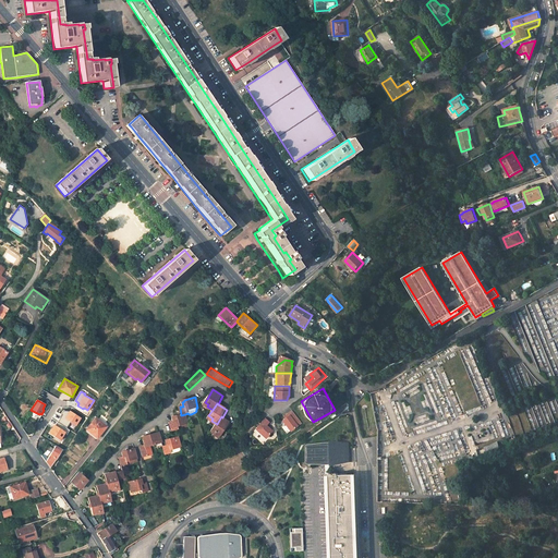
[(58,422),(67,427),(71,422),(75,425),(81,417),(70,411),(63,410),(61,414),(59,417),(60,417),(58,422)]
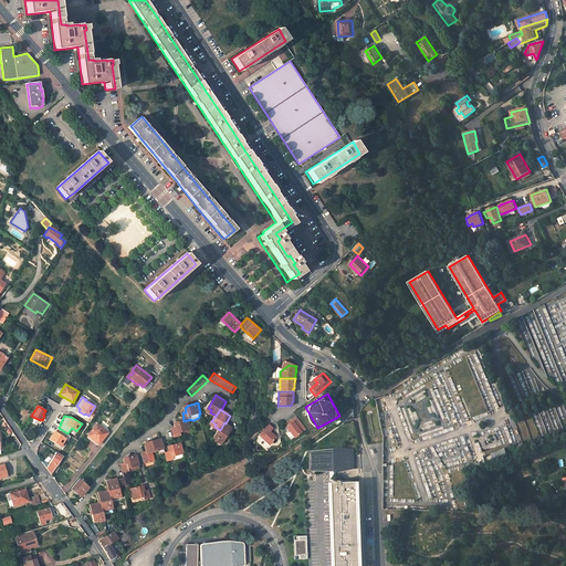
[(289,425),(285,427),(292,438),(305,429),(297,417),(287,422),(289,425)]
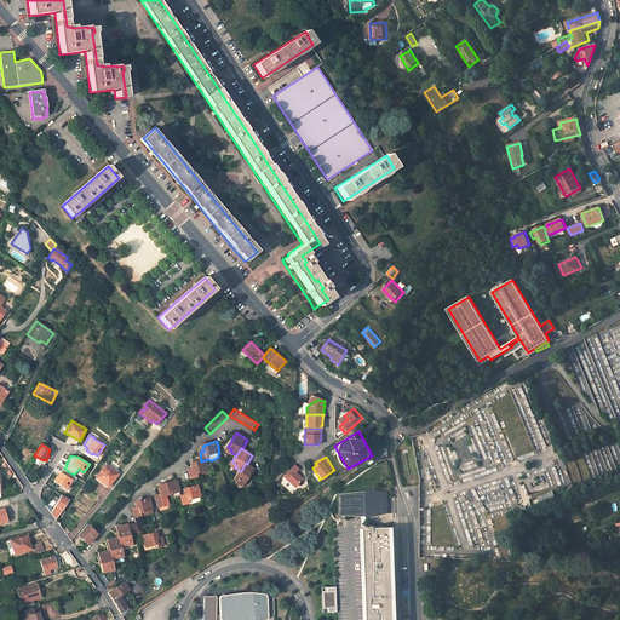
[(191,478),(196,477),(199,477),(210,474),(206,460),(201,461),(195,463),(195,464),(193,465),(194,469),(189,470),(191,478)]
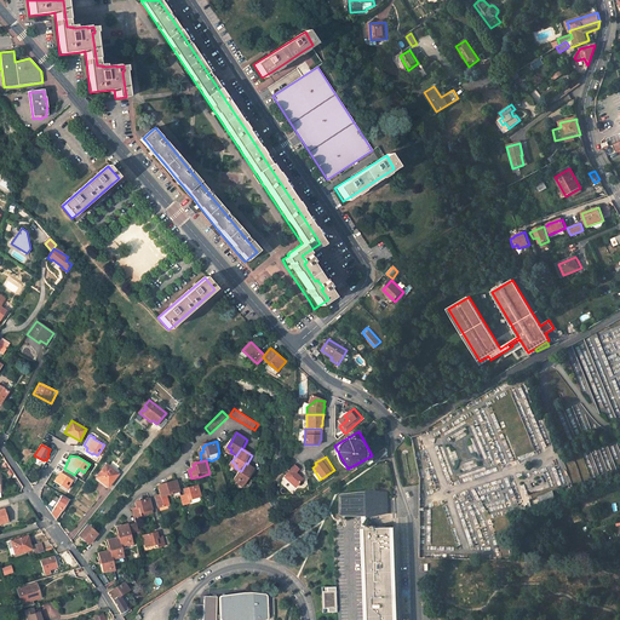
[(246,463),(241,471),(236,477),(241,480),(239,482),(245,486),(250,478),(252,480),(257,470),(247,464),(246,463)]
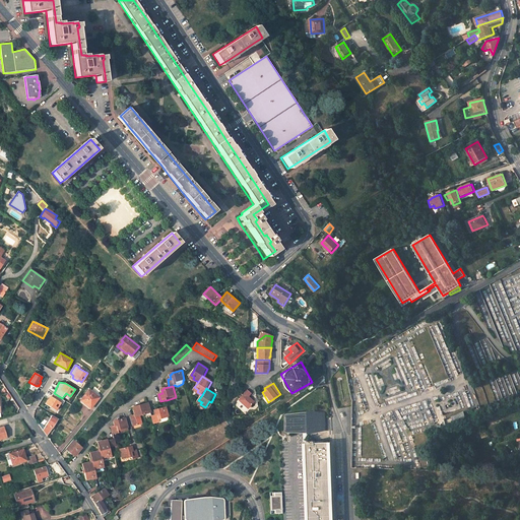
[(88,389),(80,400),(89,408),(99,397),(88,389)]
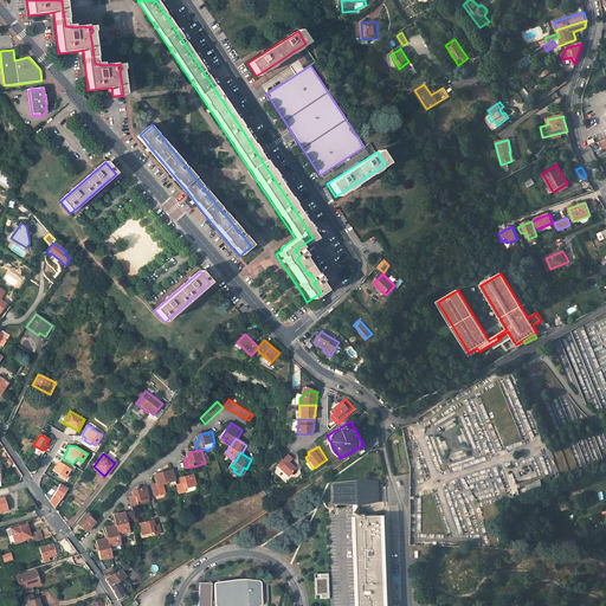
[(290,458),(287,455),(276,466),(287,476),(295,469),(288,462),(290,458)]
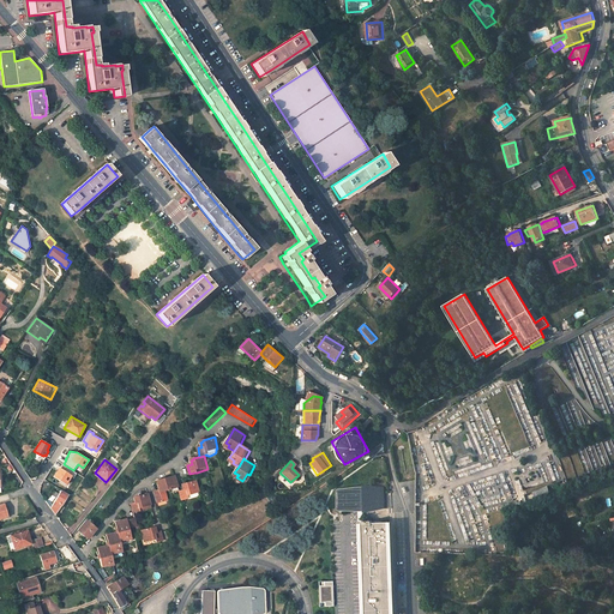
[(60,467),(54,476),(66,485),(72,475),(74,477),(78,473),(73,470),(64,464),(61,468),(60,467)]
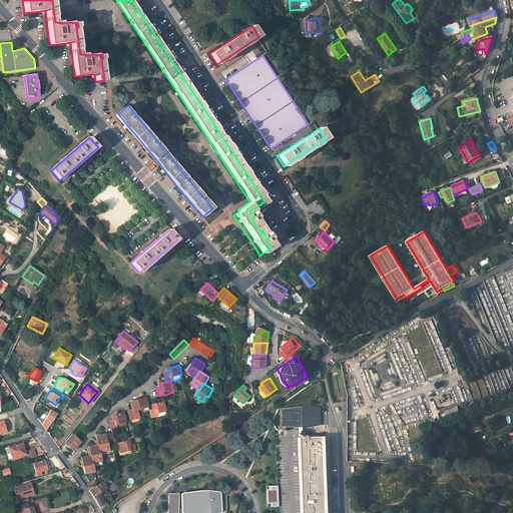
[(148,406),(147,399),(146,398),(134,401),(132,402),(133,409),(128,410),(131,420),(139,418),(137,410),(148,406)]
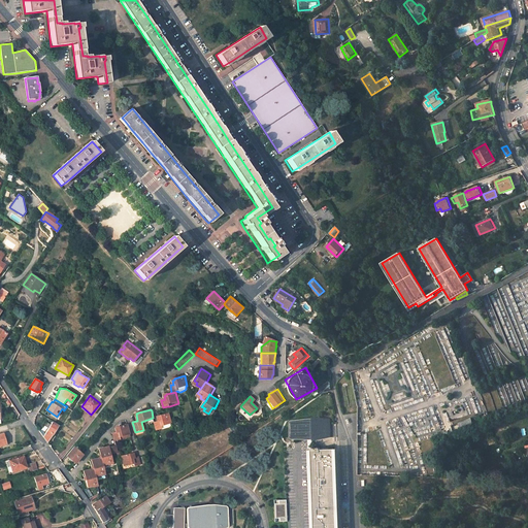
[(158,422),(155,423),(157,430),(162,429),(170,427),(171,426),(170,424),(171,423),(169,414),(159,417),(159,418),(157,419),(158,422)]
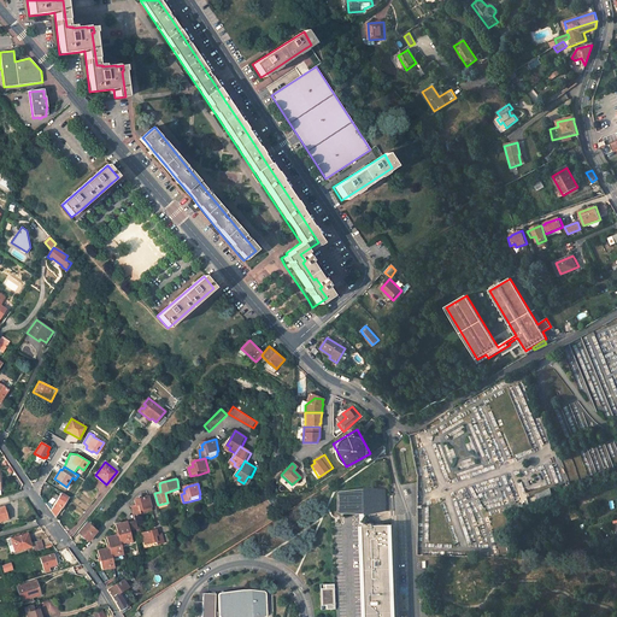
[(539,493),(542,501),(557,494),(553,487),(539,493)]
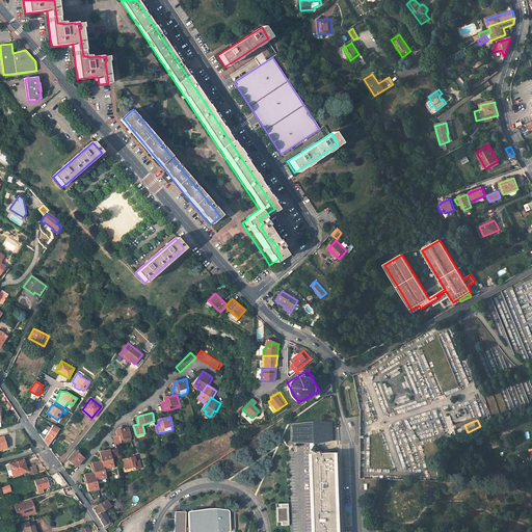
[(298,423),(294,423),(293,424),(292,426),(292,440),(292,441),(293,442),(295,443),(310,443),(314,443),(316,443),(316,442),(330,441),(335,441),(335,432),(335,425),(335,422),(329,423),(319,423),(316,423),(316,422),(315,422),(308,422),(298,423)]
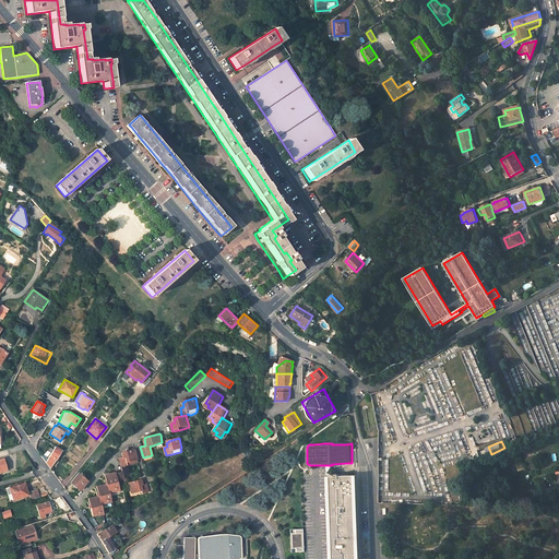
[(61,451),(55,447),(46,462),(48,465),(50,467),(61,451)]
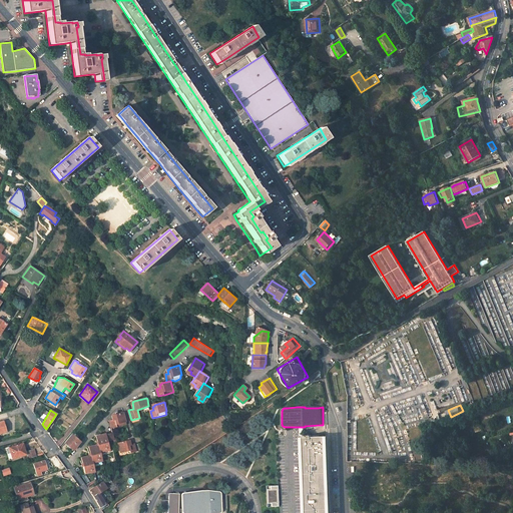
[(113,417),(113,421),(110,421),(111,428),(117,427),(116,425),(126,422),(124,412),(115,415),(115,417),(113,417)]
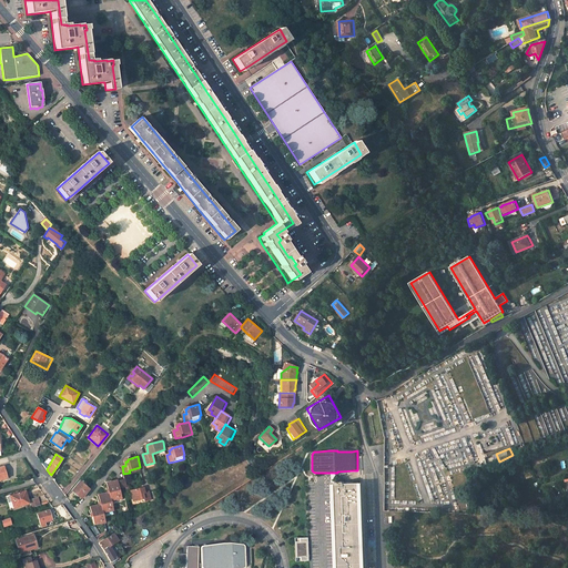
[(127,486),(124,479),(118,480),(120,488),(127,486)]
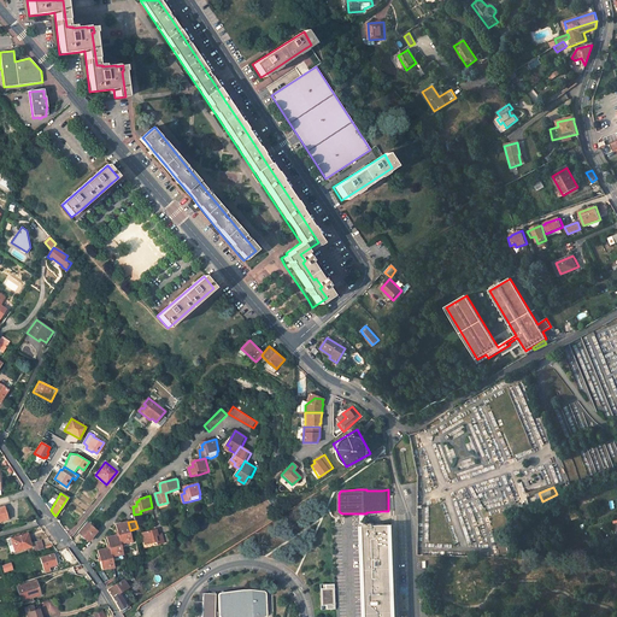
[(88,540),(97,530),(86,522),(77,533),(88,540)]
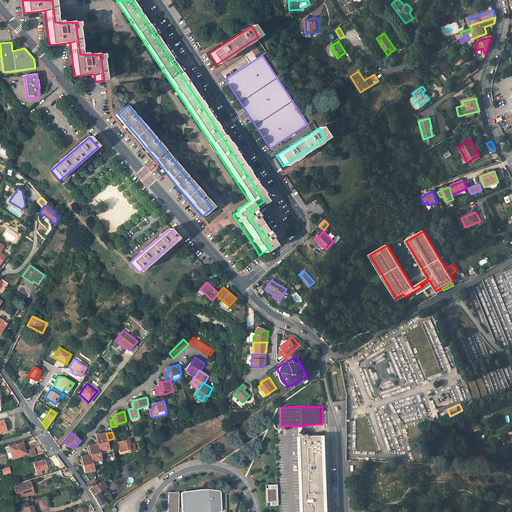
[(109,446),(108,440),(106,433),(95,436),(97,444),(98,444),(100,451),(105,450),(105,447),(109,446)]
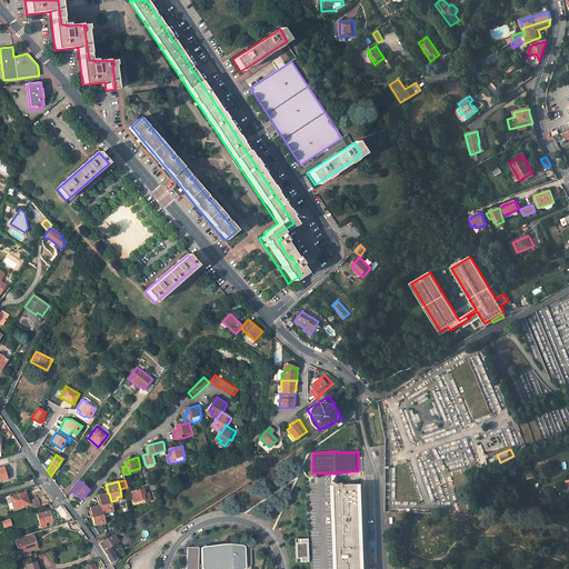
[(341,485),(337,485),(337,490),(337,496),(338,500),(338,506),(338,508),(338,511),(338,526),(339,531),(339,552),(339,557),(339,568),(363,568),(363,556),(362,553),(362,547),(362,541),(362,536),(362,530),(362,526),(361,520),(361,515),(361,497),(360,489),(360,485),(346,485),(346,483),(342,483),(342,485),(341,485)]
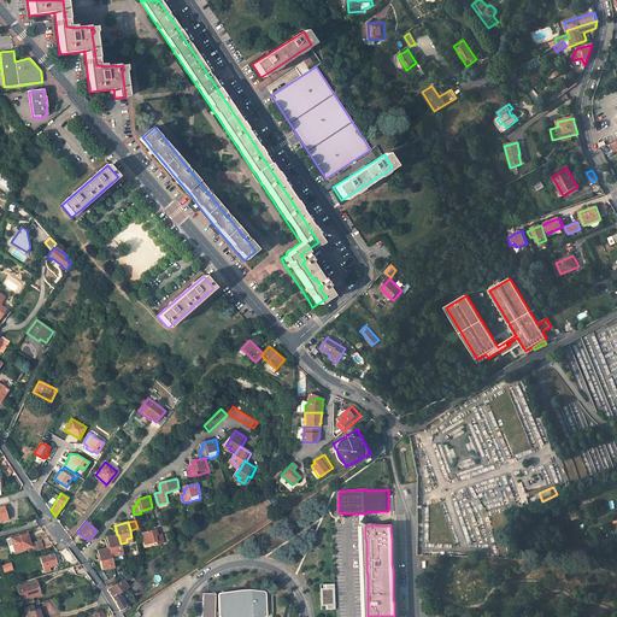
[(164,542),(162,533),(157,534),(157,530),(153,532),(153,530),(142,533),(145,544),(157,541),(157,544),(164,542)]
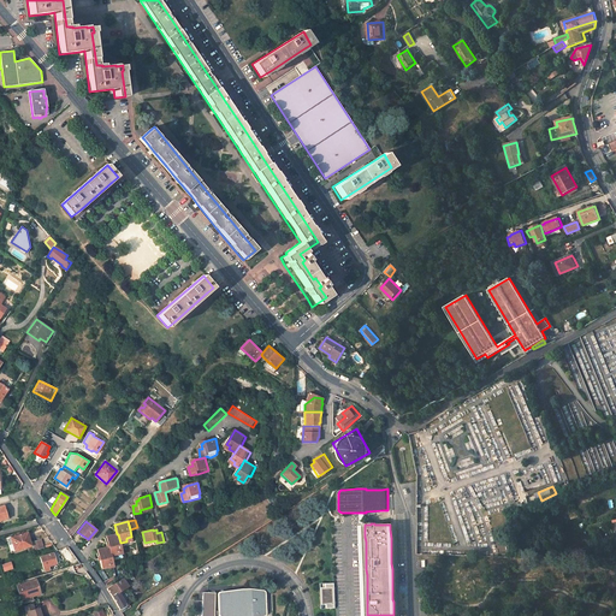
[(27,532),(10,537),(15,549),(30,544),(27,532)]
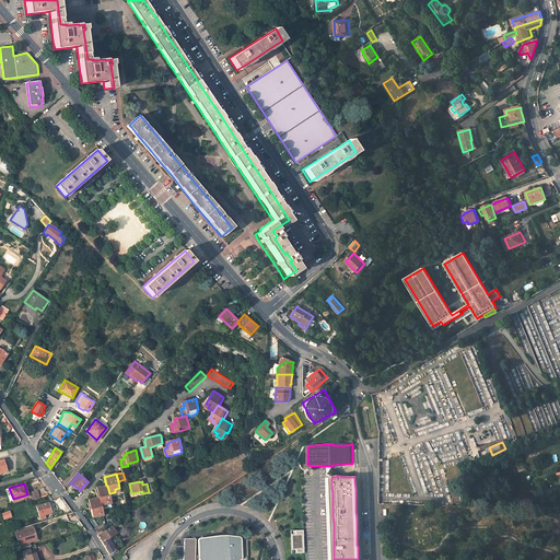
[(106,486),(95,488),(97,497),(100,497),(102,505),(107,503),(107,501),(112,500),(109,493),(107,486),(106,486)]
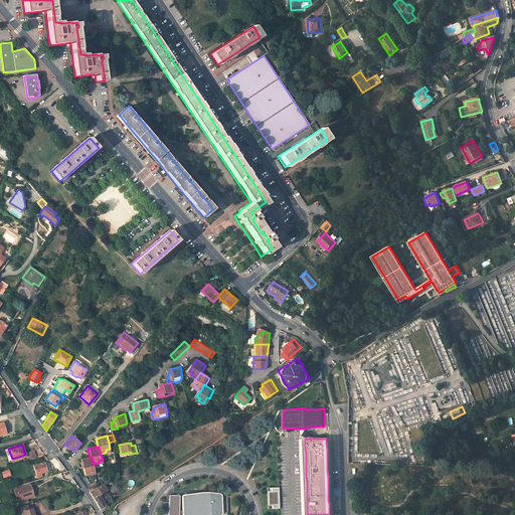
[(33,451),(27,453),(29,460),(35,458),(33,451)]
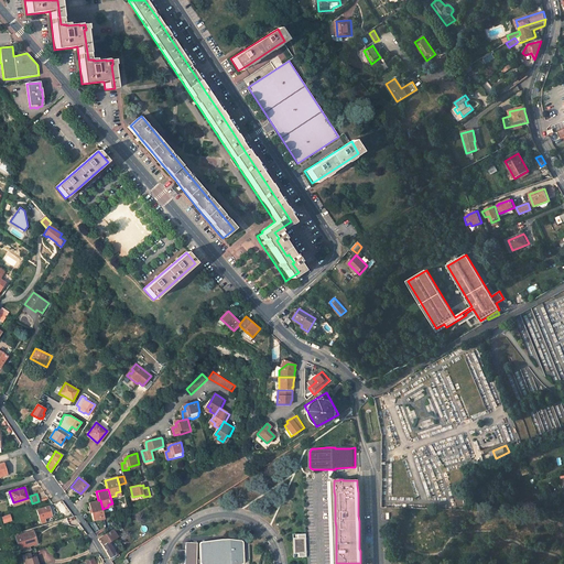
[(100,500),(98,500),(88,503),(88,507),(90,507),(94,520),(100,519),(100,517),(104,516),(102,509),(100,500)]
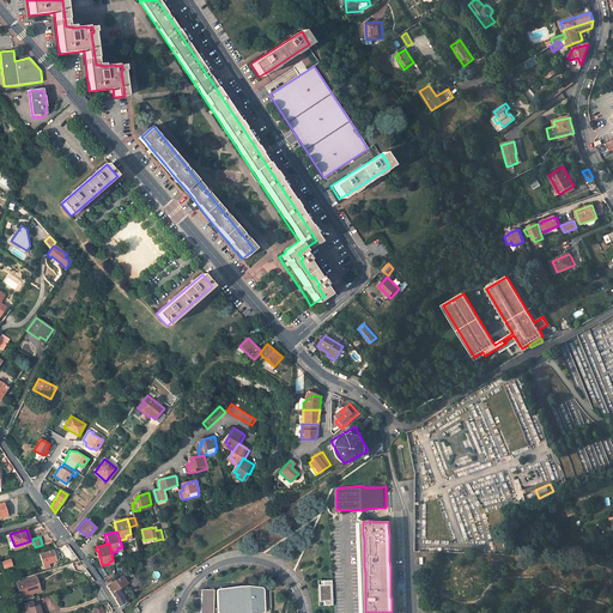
[(55,560),(52,550),(40,553),(43,568),(48,566),(48,563),(55,560)]
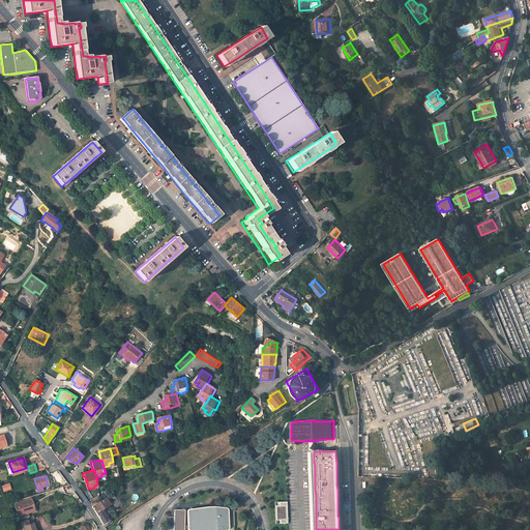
[(9,482),(1,486),(3,492),(11,490),(9,482)]
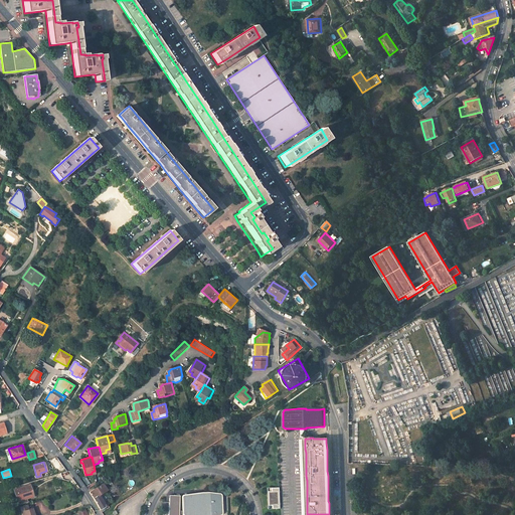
[(107,505),(100,493),(107,489),(104,483),(90,492),(92,494),(94,497),(101,509),(107,505)]
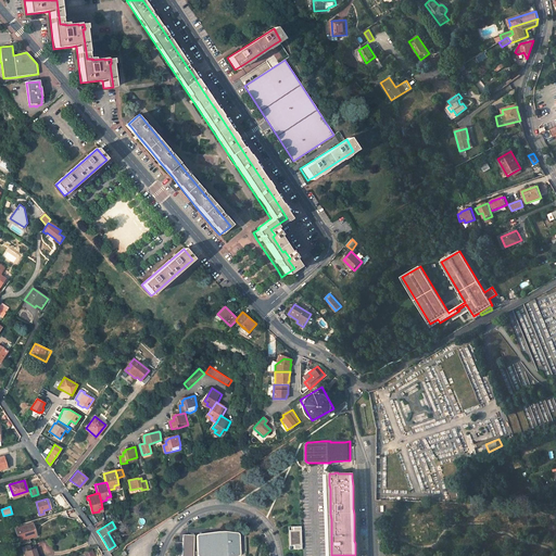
[(20,540),(36,535),(33,523),(15,528),(20,540)]
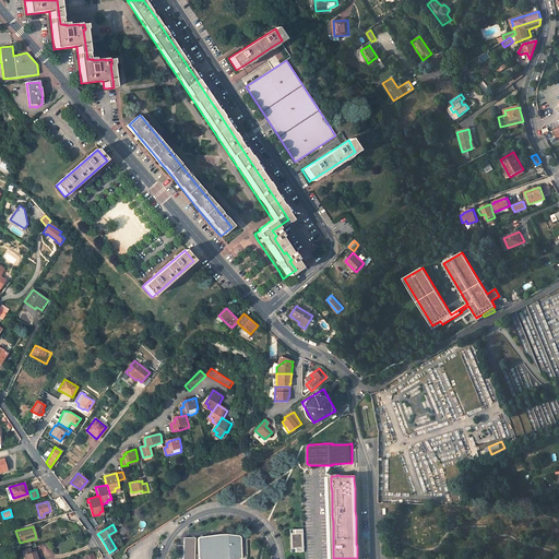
[(302,551),(302,528),(293,530),(293,533),(290,533),(290,548),(293,548),(293,551),(302,551)]
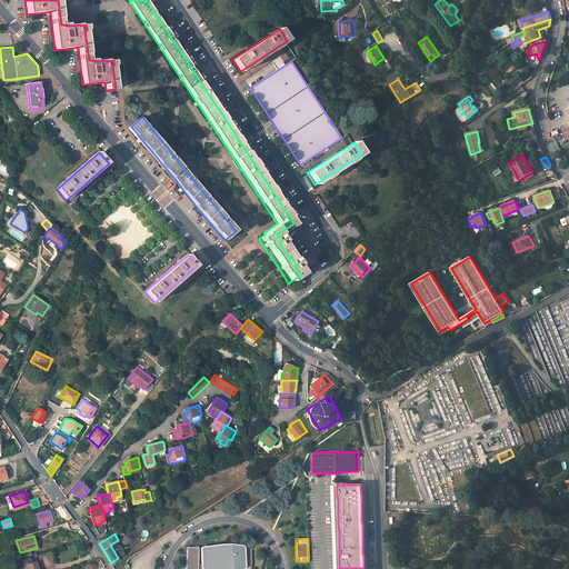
[(217,545),(205,546),(203,546),(202,547),(201,548),(201,549),(201,567),(202,568),(203,568),(202,568),(240,568),(243,568),(245,568),(246,567),(246,563),(246,558),(246,547),(245,546),(243,545),(235,543),(231,543),(230,543),(223,543),(217,545)]
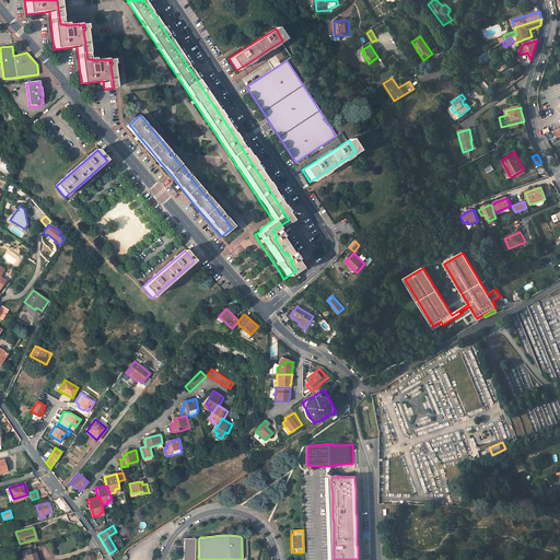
[(194,559),(195,559),(195,555),(195,552),(195,550),(198,550),(198,548),(195,548),(195,546),(195,538),(184,538),(183,546),(183,553),(183,555),(183,559),(182,559),(194,559)]
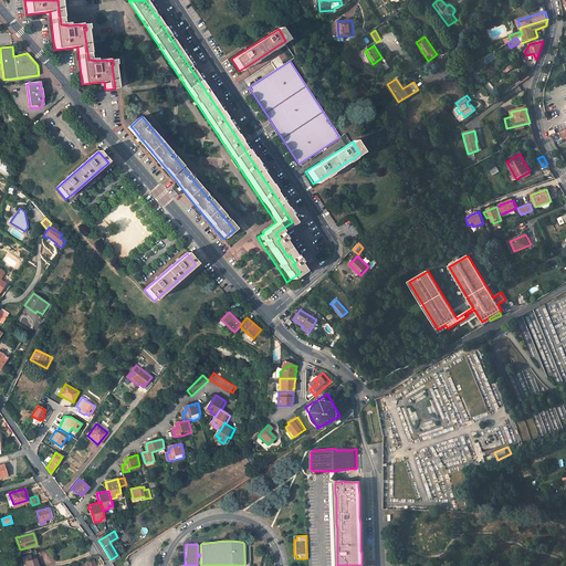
[(30,554),(21,556),(23,562),(25,561),(27,565),(37,565),(34,558),(32,559),(30,554)]
